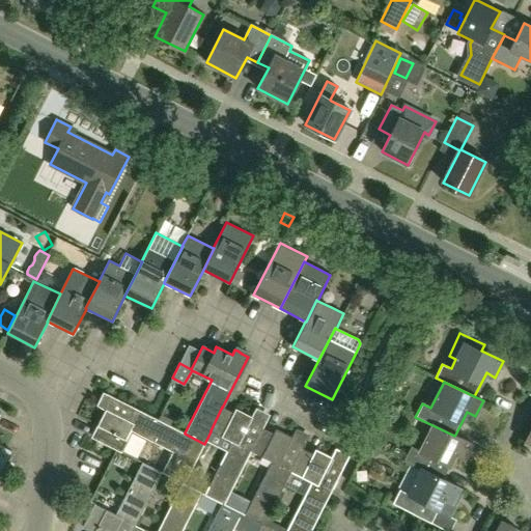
[(185,434),(185,432),(158,419),(107,393),(100,408),(105,410),(96,425),(98,426),(104,429),(98,441),(115,450),(119,452),(119,451),(121,452),(132,430),(174,452),(164,473),(176,480),(182,482),(183,482),(185,483),(204,444),(185,434)]
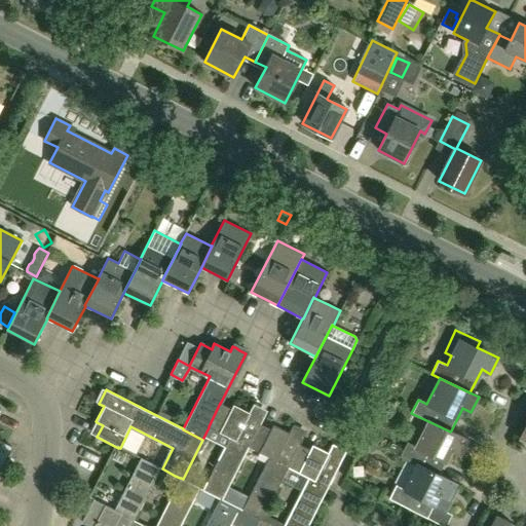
[(222,499),(248,447),(260,423),(265,414),(251,407),(249,412),(233,404),(231,409),(220,404),(220,403),(209,426),(209,427),(229,438),(201,490),(219,499),(220,498),(222,499)]
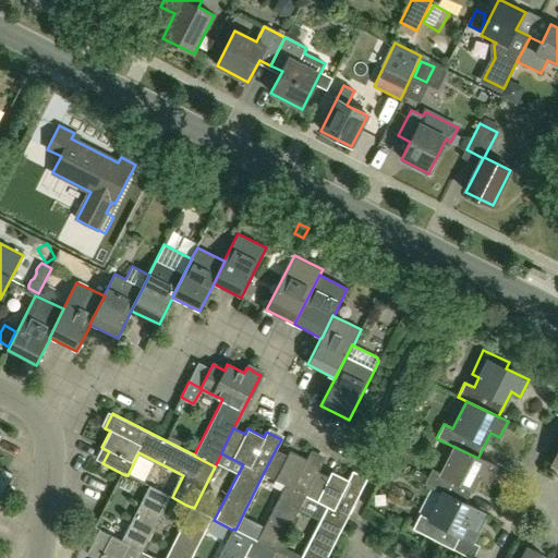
[(488,483),(496,466),(478,457),(477,458),(455,447),(441,474),(432,469),(425,484),(443,493),(443,492),(465,504),(466,504),(478,478),(488,483)]
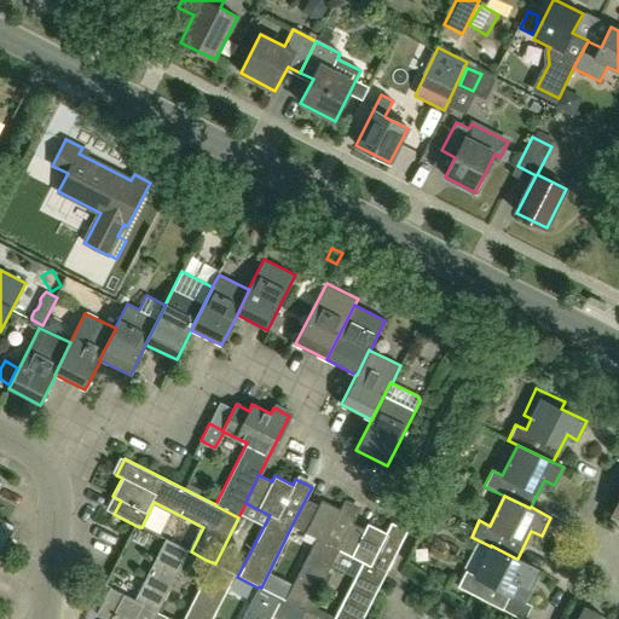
[(308,611),(339,550),(339,549),(352,522),(353,522),(358,512),(342,503),(340,509),(322,499),(318,504),(306,498),(291,526),(316,538),(284,601),(305,611),(307,612),(308,611)]
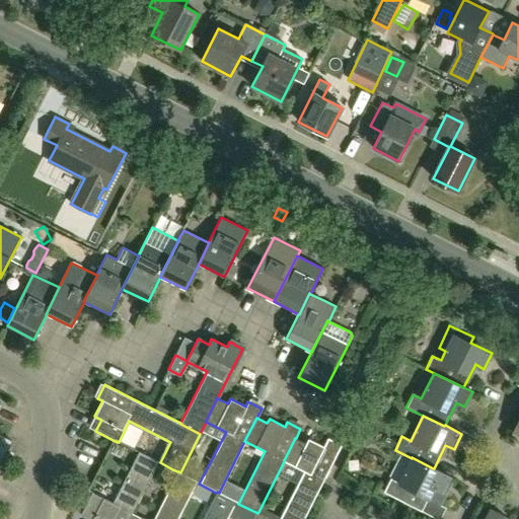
[(303,518),(322,484),(323,480),(340,448),(326,441),(323,446),(308,438),(306,443),(296,438),(295,438),(284,460),(284,461),(304,471),(279,518),(303,518)]
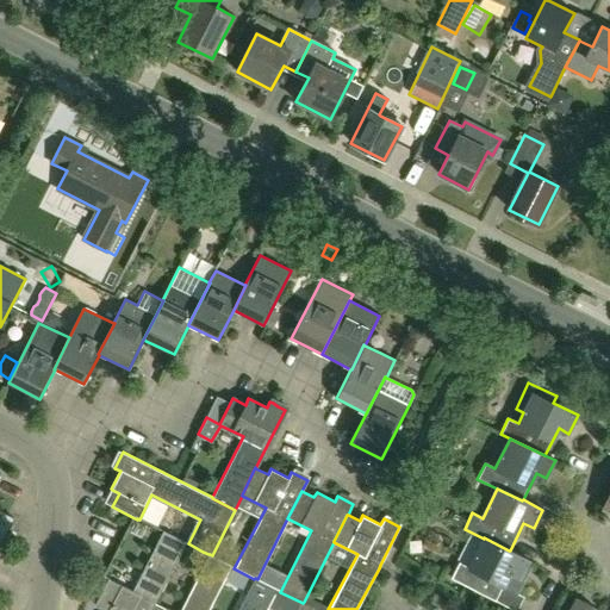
[(155,603),(186,542),(163,530),(132,591),(109,578),(95,605),(104,609),(150,609),(155,602),(155,603)]
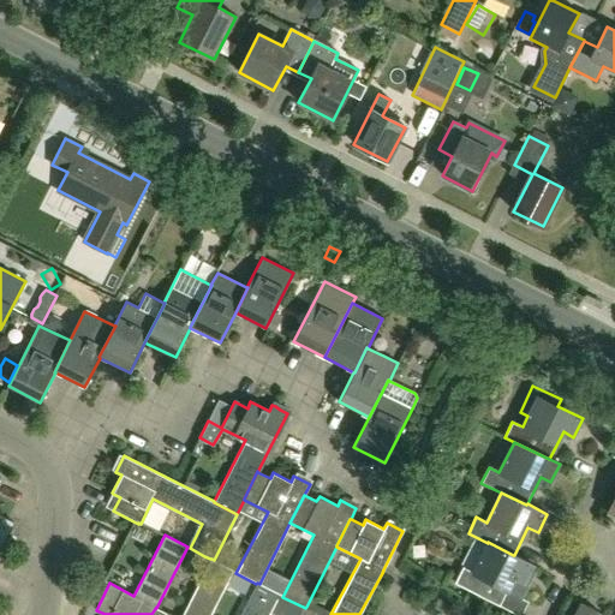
[(517,597),(533,565),(514,555),(513,555),(488,542),(488,543),(473,572),(463,567),(454,584),(500,605),(507,592),(517,597)]
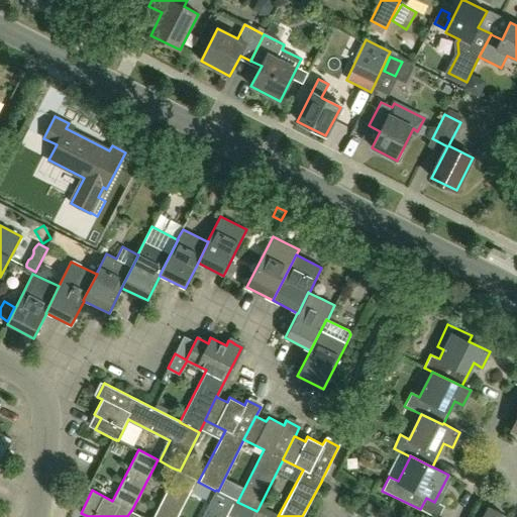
[(177,516),(196,480),(197,479),(180,471),(178,470),(177,470),(152,516),(144,516),(131,511),(131,510),(127,516),(177,516)]
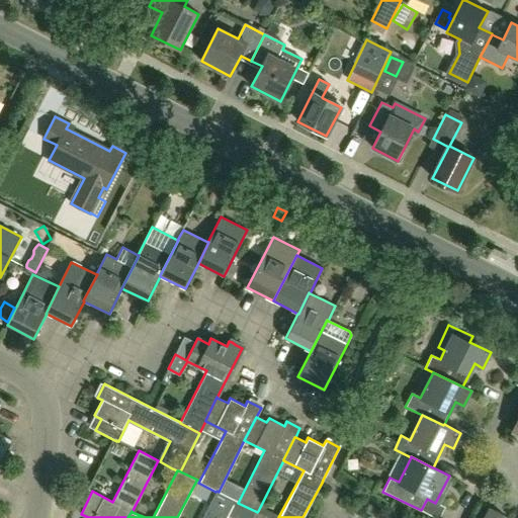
[(226,517),(236,501),(236,500),(219,492),(217,491),(216,492),(201,517),(226,517)]
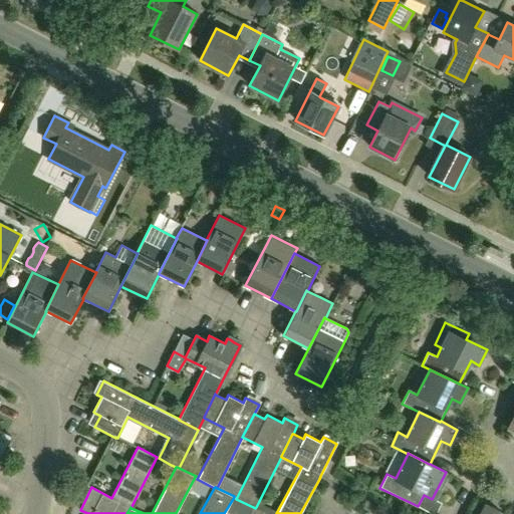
[(499,513),(501,512),(485,504),(480,513),(499,513)]
